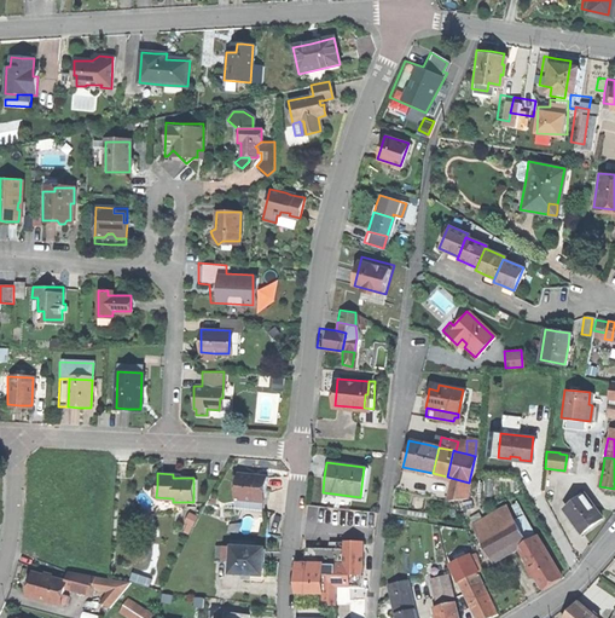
[(233,498),(262,501),(264,490),(265,475),(236,473),(233,498)]
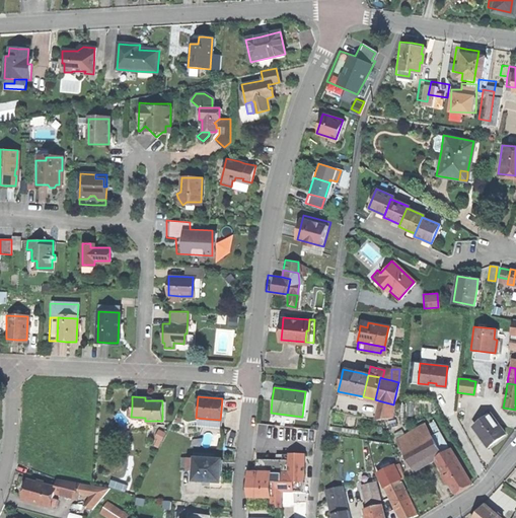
[(390,417),(393,404),(378,400),(375,418),(375,422),(380,422),(380,419),(390,417)]
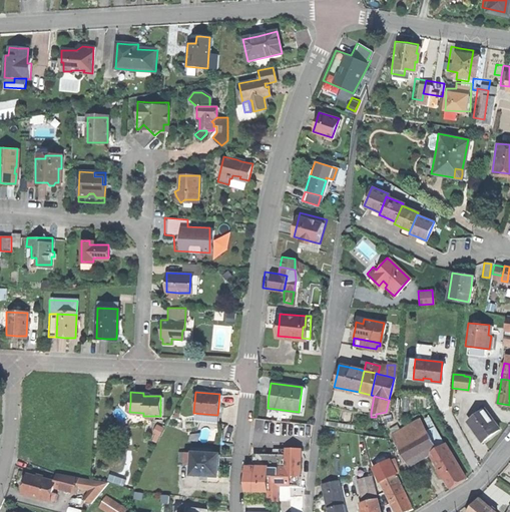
[(479,437),(481,440),(489,435),(497,429),(483,410),(467,421),(479,437)]
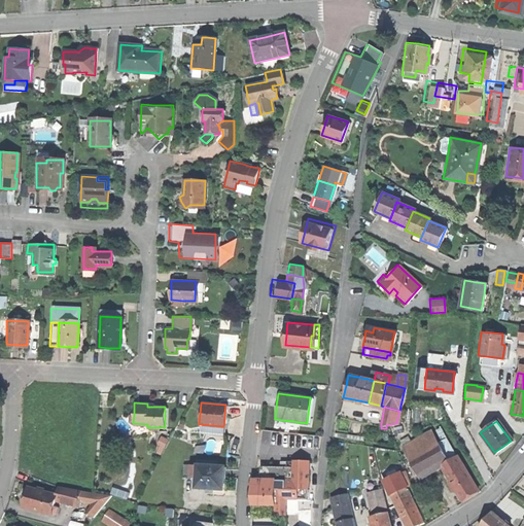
[(402,447),(408,458),(437,442),(429,430),(402,447)]
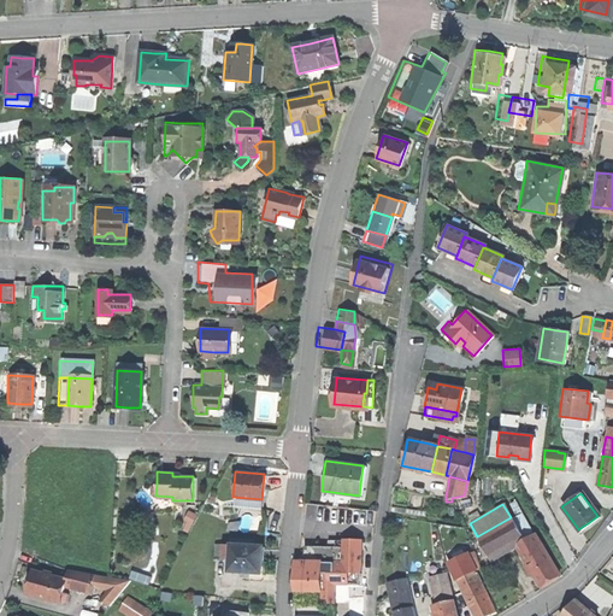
[(572,528),(576,526),(561,506),(559,509),(572,528)]
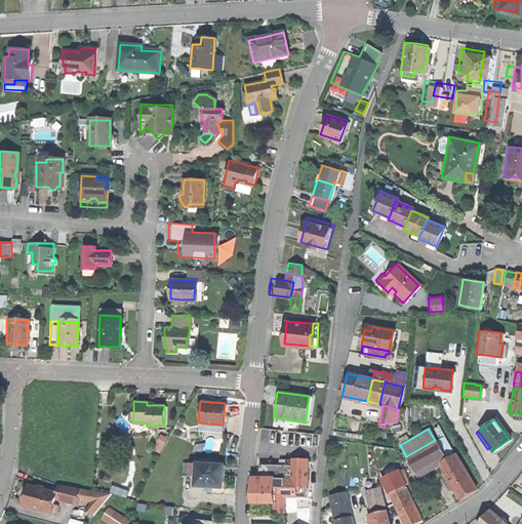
[(406,456),(411,466),(440,449),(435,440),(406,456)]
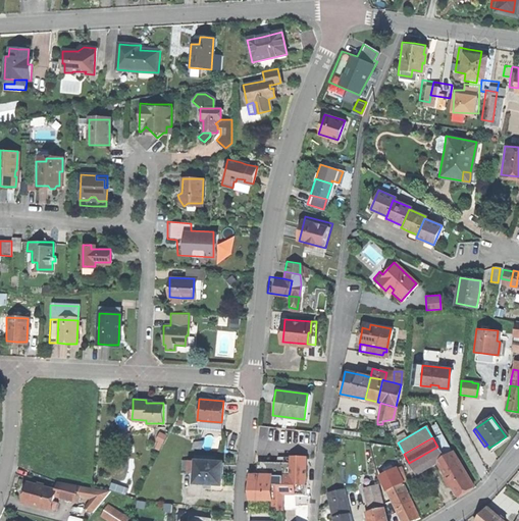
[(409,463),(414,472),(435,460),(443,456),(437,447),(409,463)]
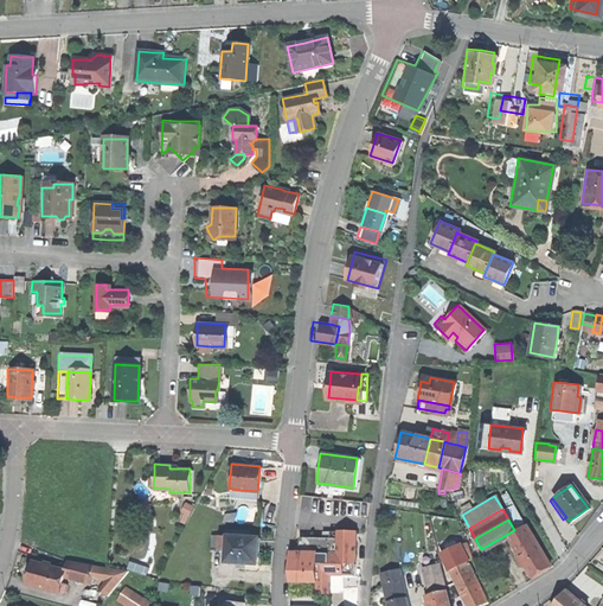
[(523,524),(514,530),(506,535),(512,543),(528,534),(523,524)]
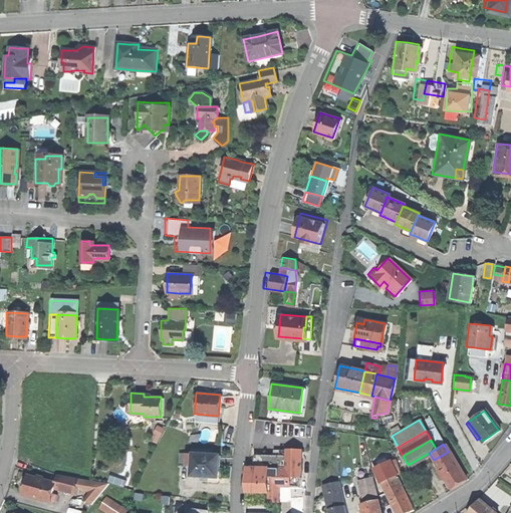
[(253,460),(253,468),(277,468),(284,468),(288,472),(288,487),(298,487),(301,468),(301,449),(284,448),(284,455),(259,455),(253,460)]
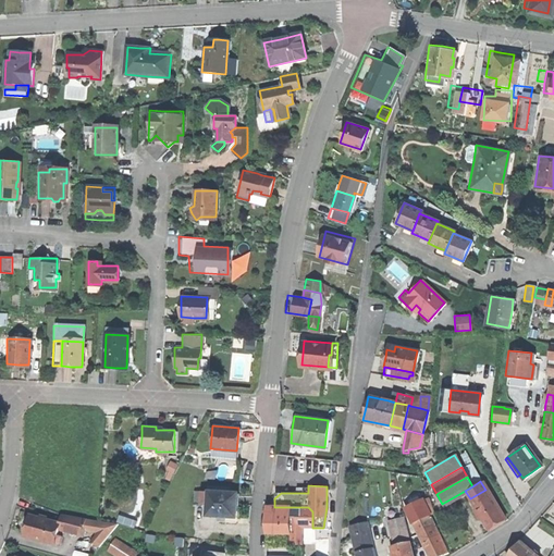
[(502,519),(485,490),(470,498),(487,528),(494,523),(502,519)]
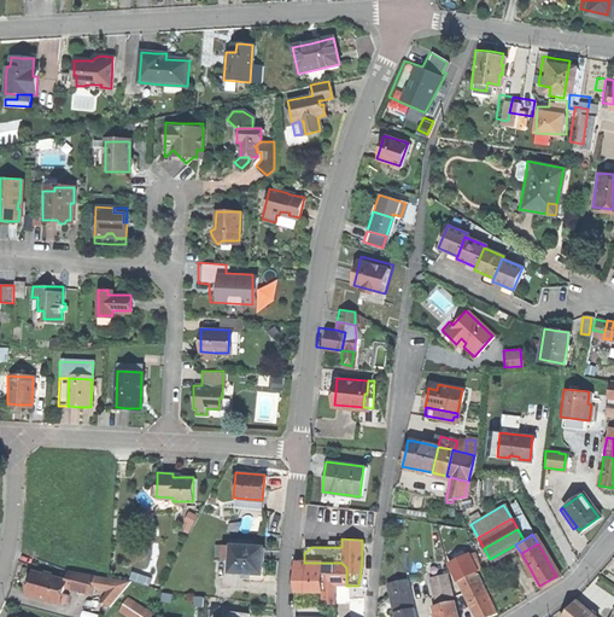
[(262,547),(231,545),(229,559),(228,571),(240,572),(240,574),(249,575),(249,572),(261,574),(261,560),(262,547)]
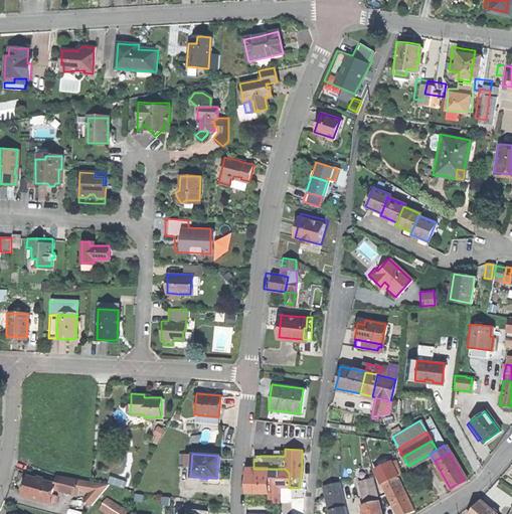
[(376,469),(383,483),(395,477),(399,475),(393,461),(376,469)]
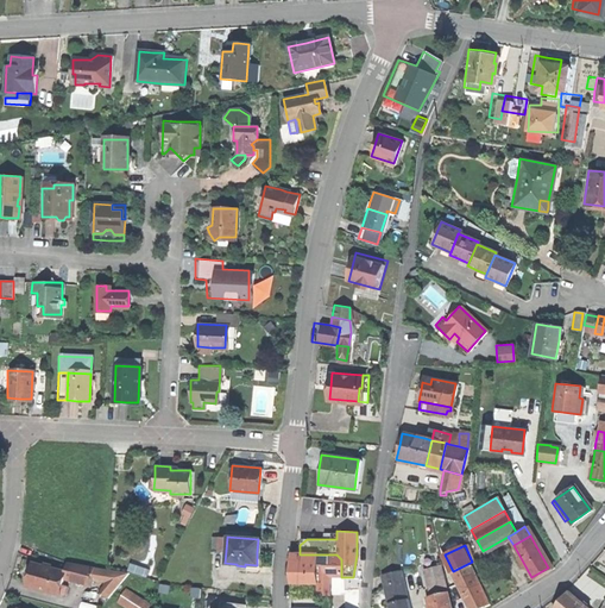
[(300,555),(291,555),(291,568),(290,582),(312,582),(316,582),(317,595),(327,594),(328,577),(328,555),(300,555)]
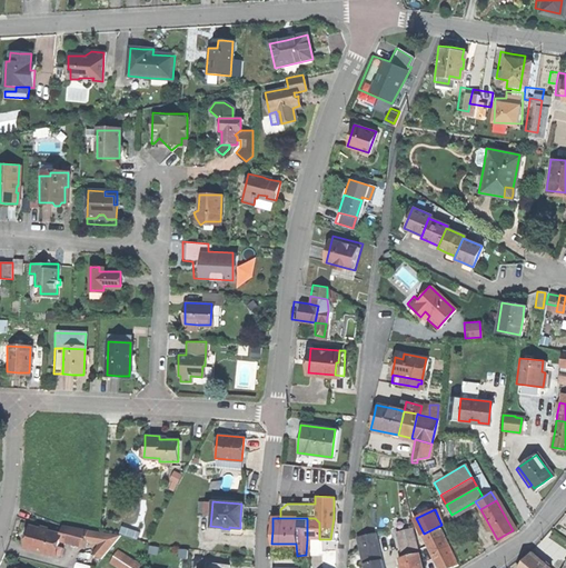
[(315,518),(307,518),(307,539),(308,538),(319,539),(319,522),(315,518)]
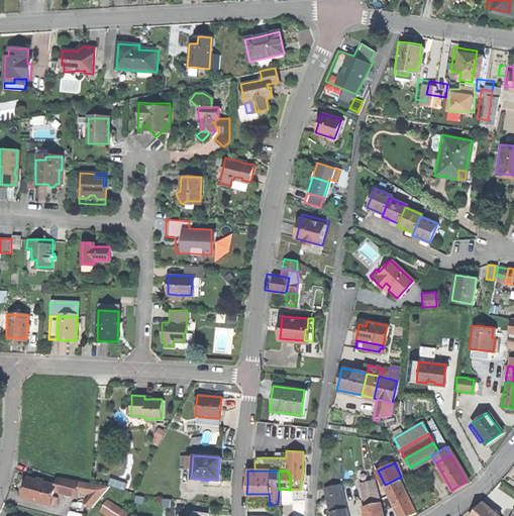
[(58,478),(57,486),(56,488),(78,491),(78,485),(79,481),(58,478)]
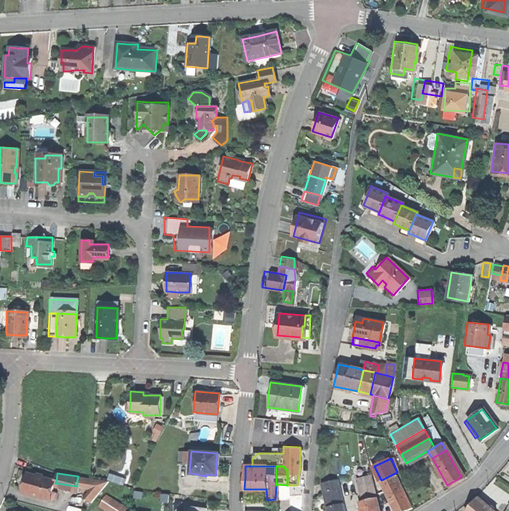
[(378,481),(383,490),(397,483),(393,474),(381,480),(378,481)]
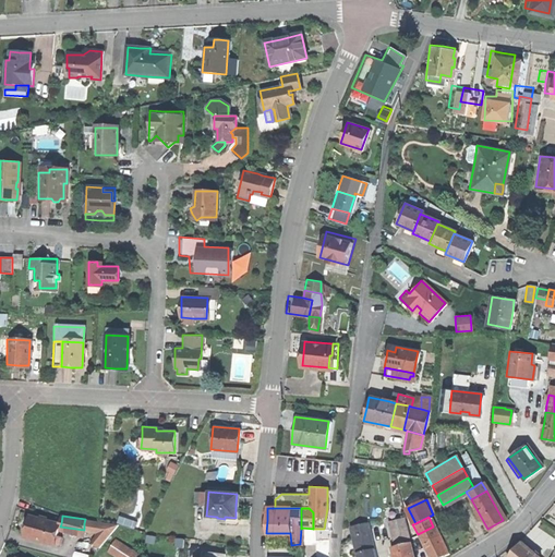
[(384,531),(406,527),(403,518),(382,522),(384,531)]
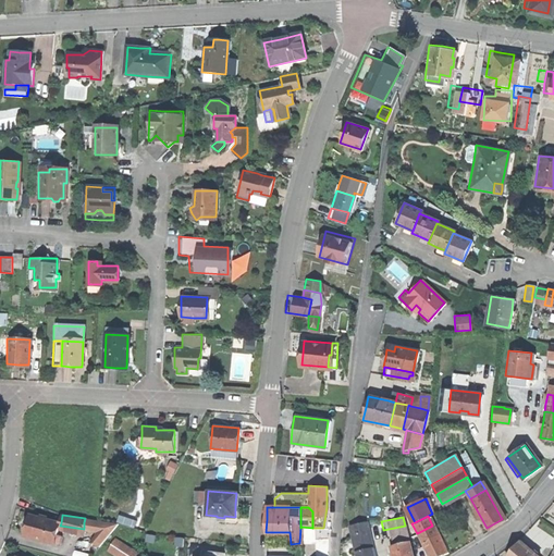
[(118,523),(85,518),(84,522),(100,529),(90,540),(99,546),(118,523)]
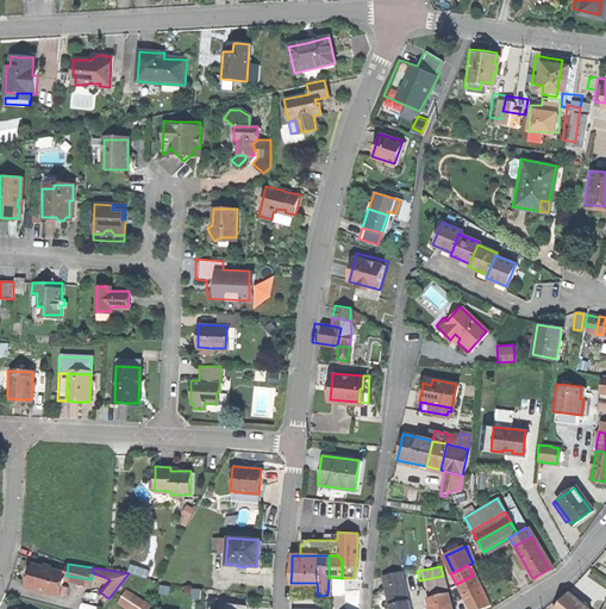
[(67,573),(32,569),(31,580),(30,591),(68,597),(69,588),(64,588),(66,576),(67,573)]
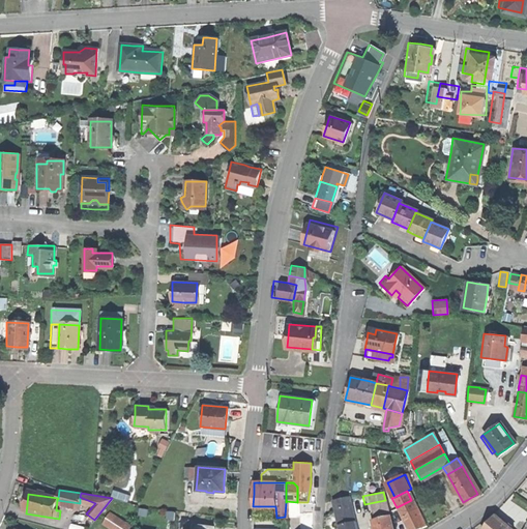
[(330,500),(332,508),(339,507),(350,504),(348,496),(330,500)]
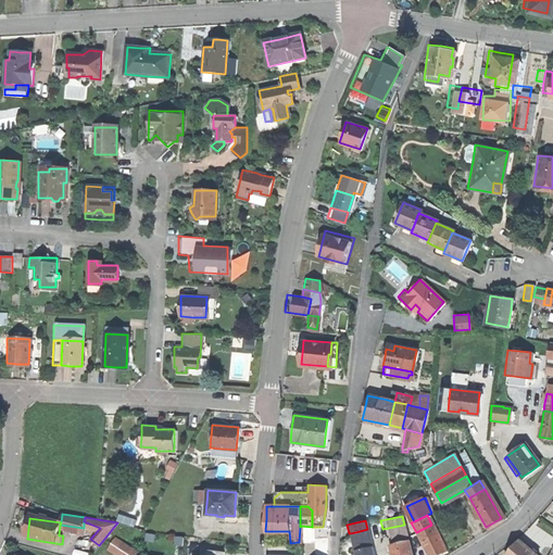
[(416,532),(426,554),(436,554),(437,554),(444,551),(431,525),(416,532)]
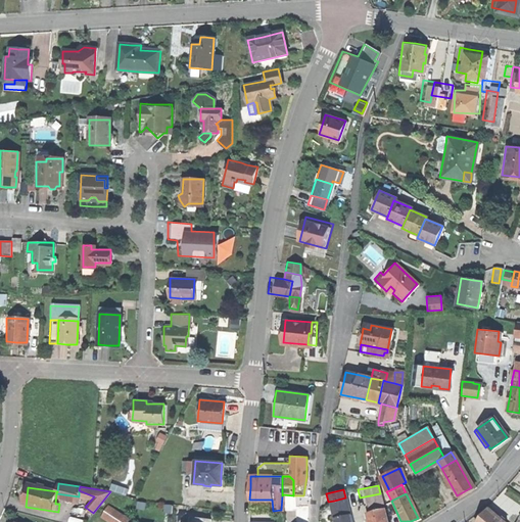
[(293,505),(293,495),(283,494),(282,505),(293,505)]
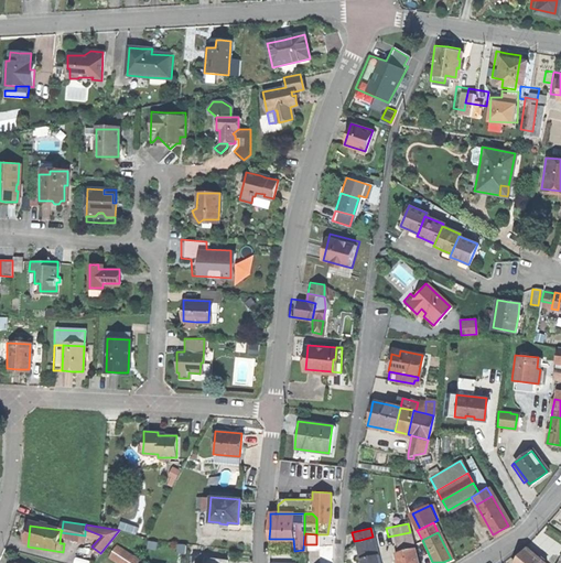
[(360,540),(365,558),(377,554),(373,537),(360,540)]
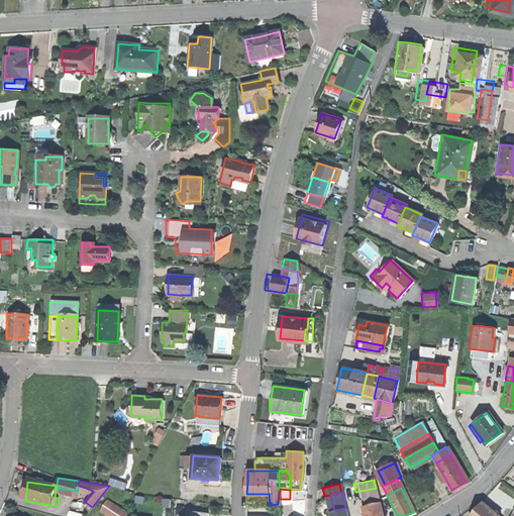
[(324,496),(328,512),(334,511),(330,495),(324,496)]
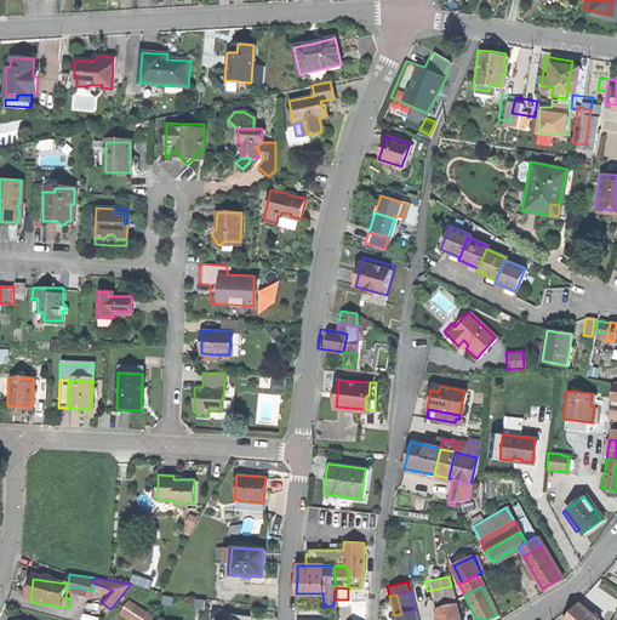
[(125,601),(118,613),(130,619),(147,619),(149,616),(125,601)]
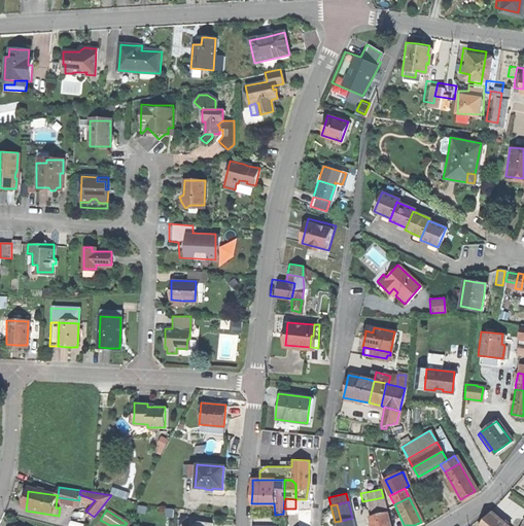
[(388,525),(385,512),(369,516),(371,524),(371,525),(388,525)]
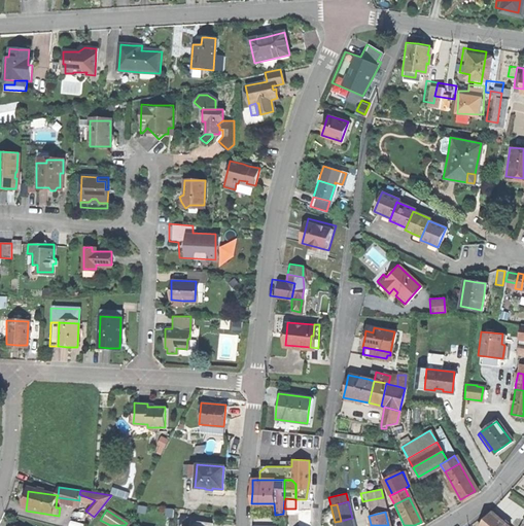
[(478,525),(505,525),(502,523),(490,513),(483,521),(478,525)]
